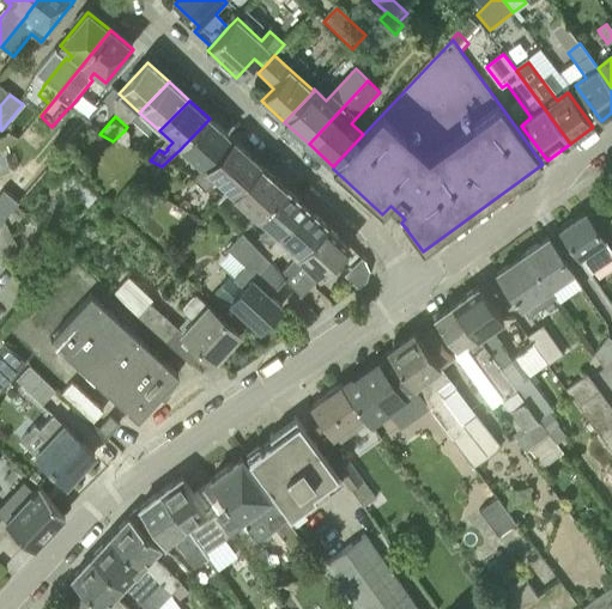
[(188,158),(200,169),(229,136),(210,119),(180,150),(162,166),(163,168),(164,166),(173,175),(188,158)]
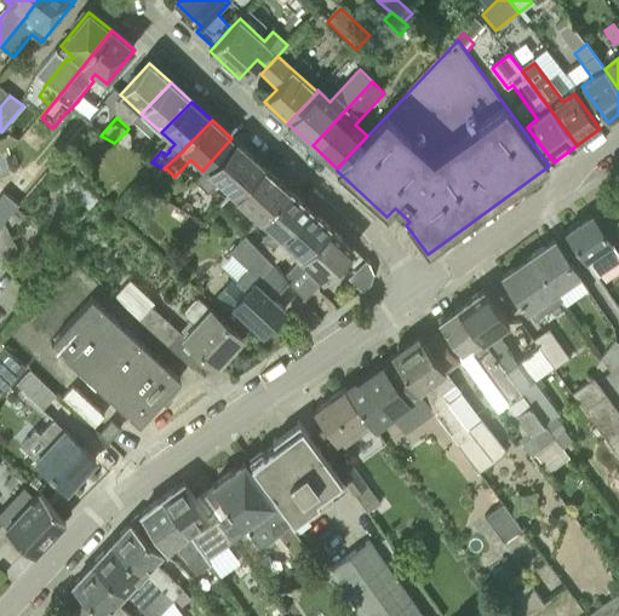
[(126,132),(114,143),(130,151),(137,143),(126,132)]
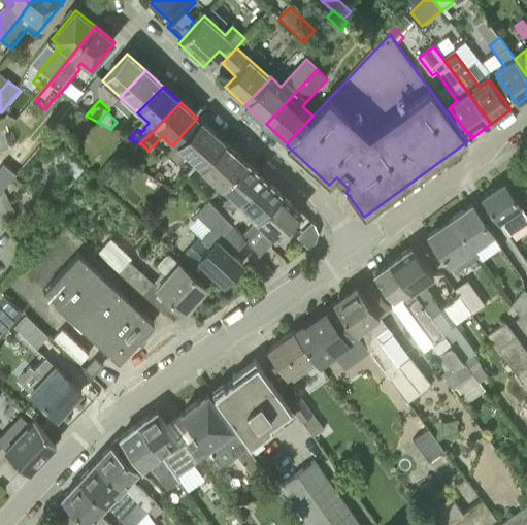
[(187,157),(202,170),(226,144),(203,124),(179,150),(177,148),(168,158),(177,167),(187,157)]
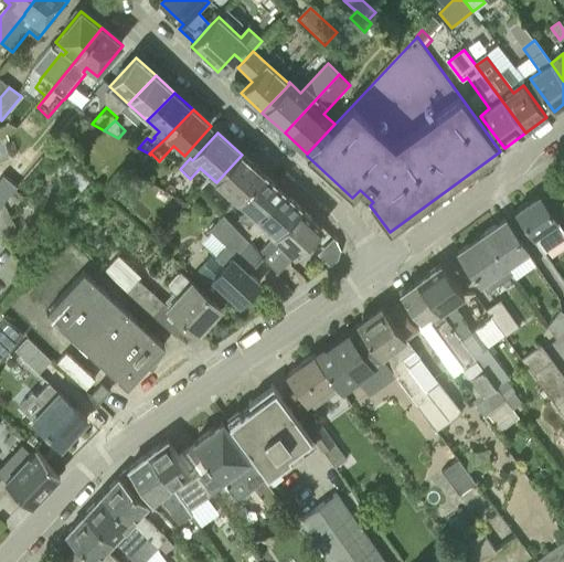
[(216,182),(237,203),(263,175),(242,155),(216,182)]
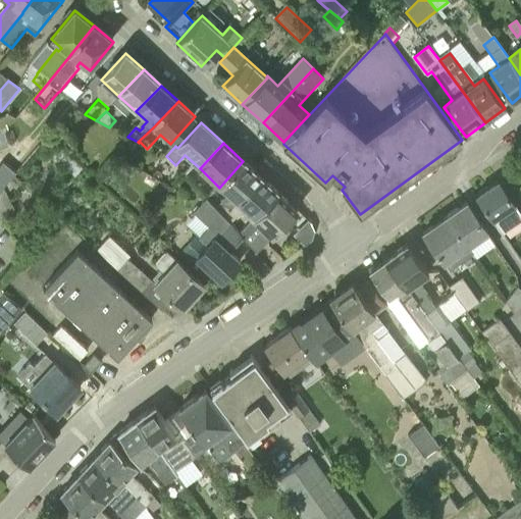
[(11,157),(0,168),(0,191),(14,175),(12,174),(20,165),(11,157)]
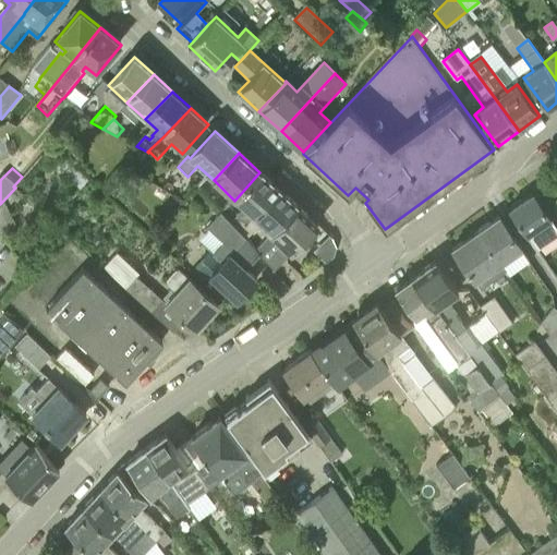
[(238,218),(232,225),(239,233),(279,191),(259,172),(234,201),(244,209),(237,217),(238,218)]
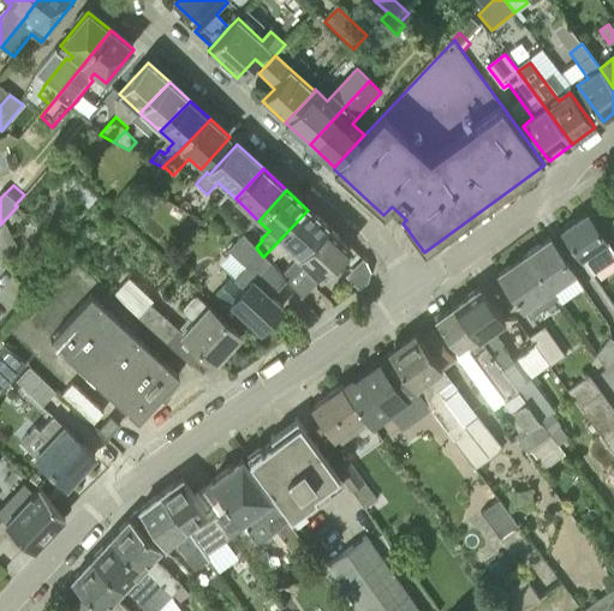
[(18,208),(11,216),(19,225),(27,216),(18,208)]
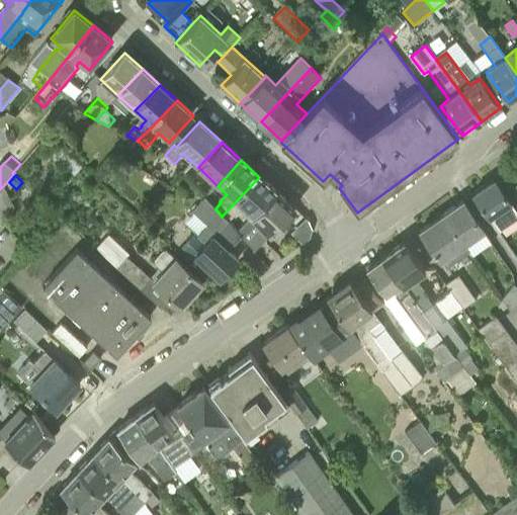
[(243,211),(252,221),(277,193),(259,177),(222,217),(230,225),(236,219),(243,211)]
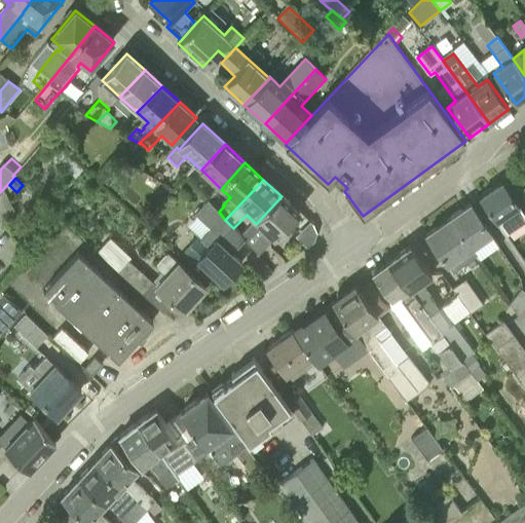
[(524,226),(524,217),(501,183),(480,198),(508,237),(524,226)]
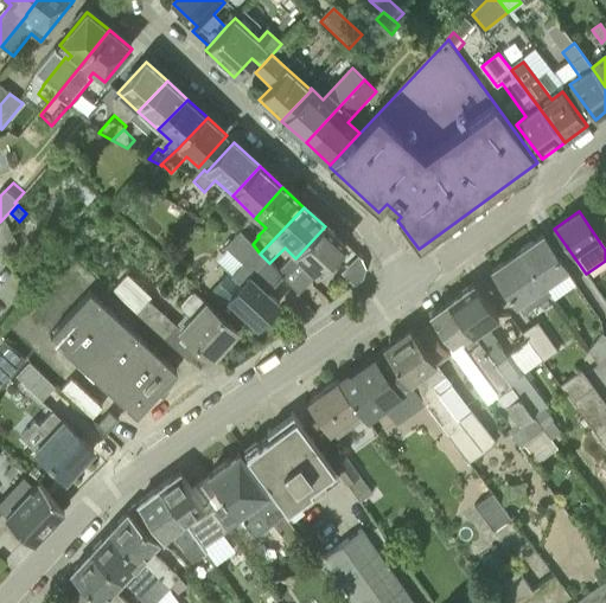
[(289,263),(279,274),(284,278),(299,295),(317,278),(330,263),(340,251),(346,245),(325,226),(295,258),(289,264),(289,263)]
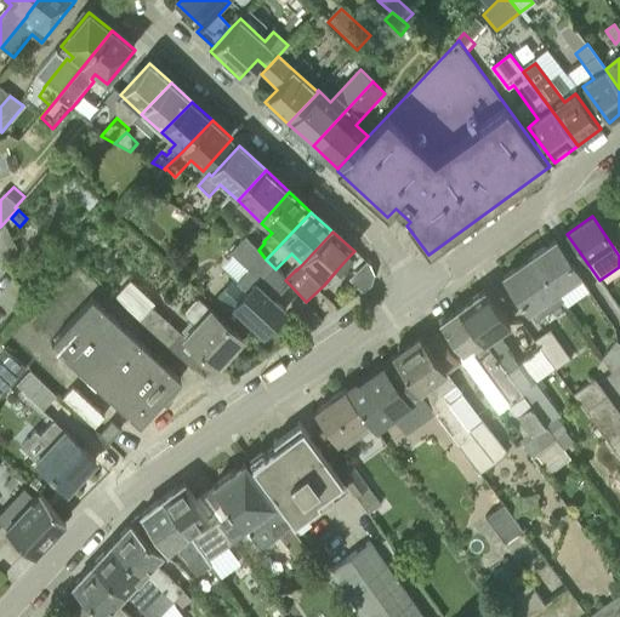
[(246,293),(232,308),(265,337),(286,313),(274,302),(290,285),(285,280),(276,269),(266,260),(257,251),(259,250),(245,236),(231,253),(250,272),(238,284),(246,293)]
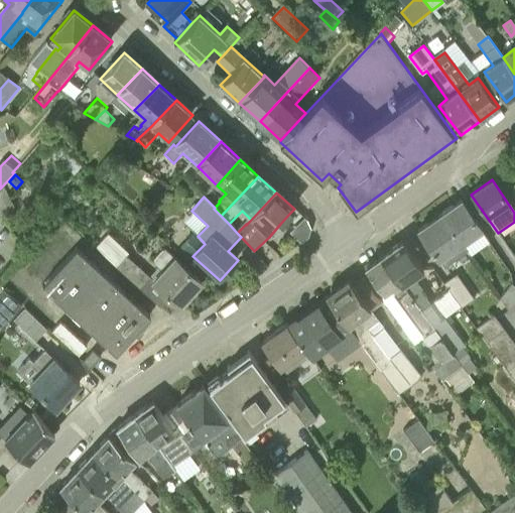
[(482,231),(462,202),(441,216),(462,245),(482,231)]
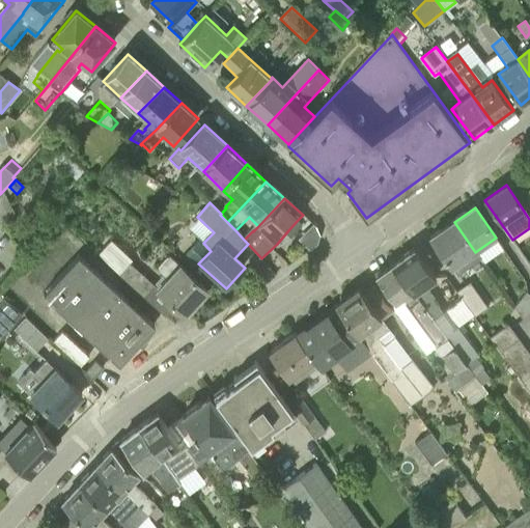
[(464,260),(475,252),(454,222),(430,238),(457,277),(470,269),(464,260)]
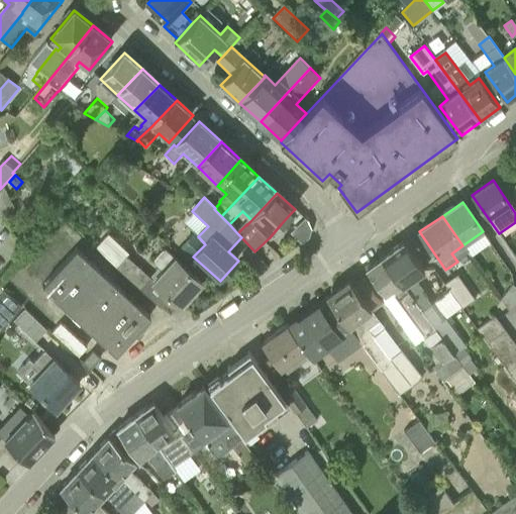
[(93,249),(114,263),(123,248),(103,234),(93,249)]
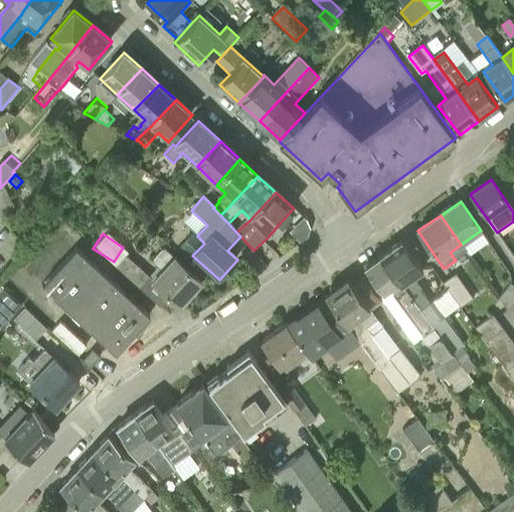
[(413,279),(422,272),(401,242),(381,257),(408,296),(462,367),(468,375),(477,368),(470,359),(471,357),(463,348),(465,346),(433,302),(430,304),(420,292),(422,290),(413,279)]
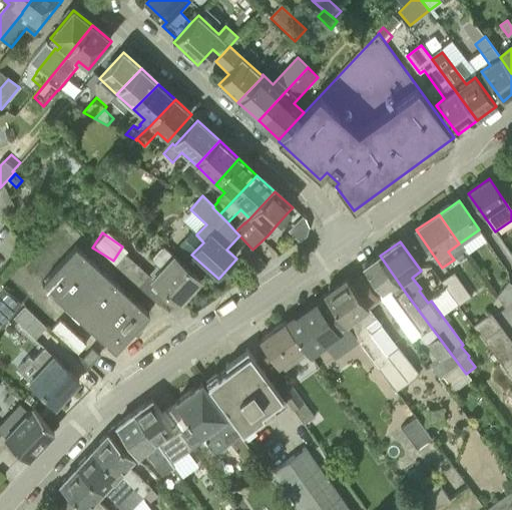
[(76,247),(42,285),(116,352),(149,316),(76,247)]
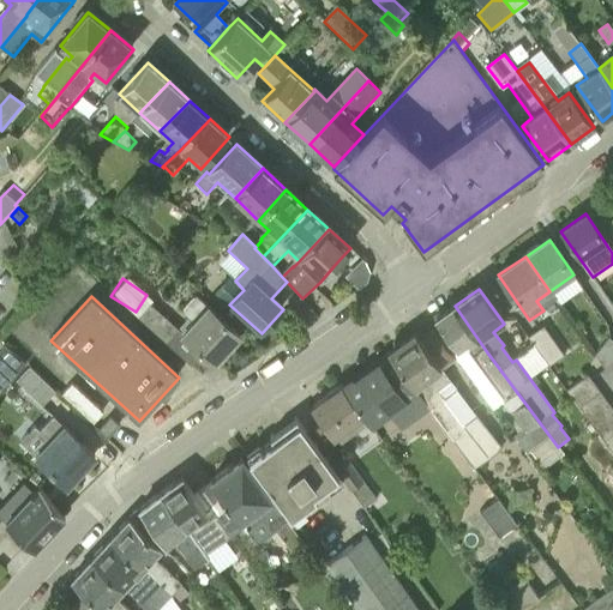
[(181,336),(203,355),(214,364),(240,337),(197,296),(182,312),(193,321),(181,336)]
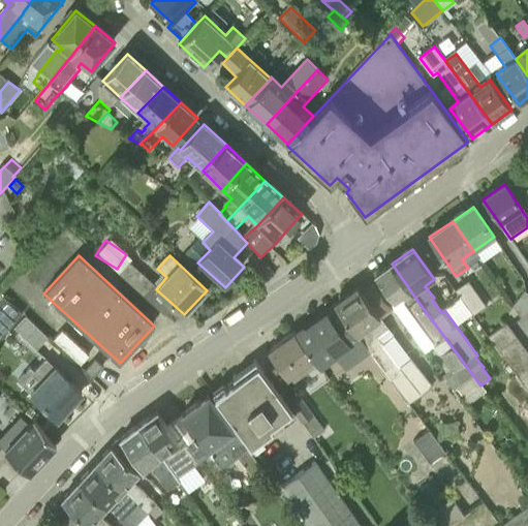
[(120,275),(144,297),(154,284),(131,264),(120,275)]
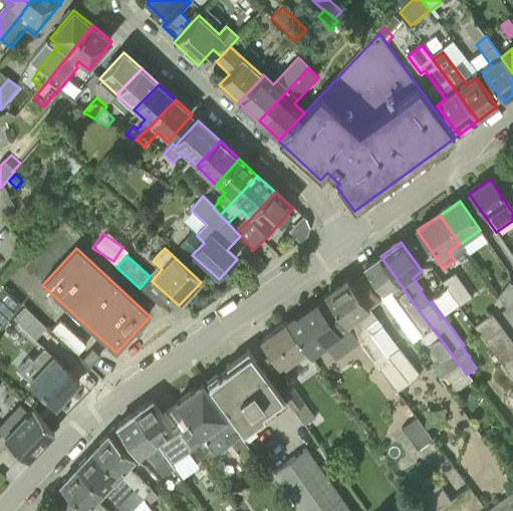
[(441,382),(461,366),(408,295),(380,256),(363,268),(382,295),(392,288),(395,291),(391,294),(422,337),(421,338),(439,363),(431,370),(441,382)]
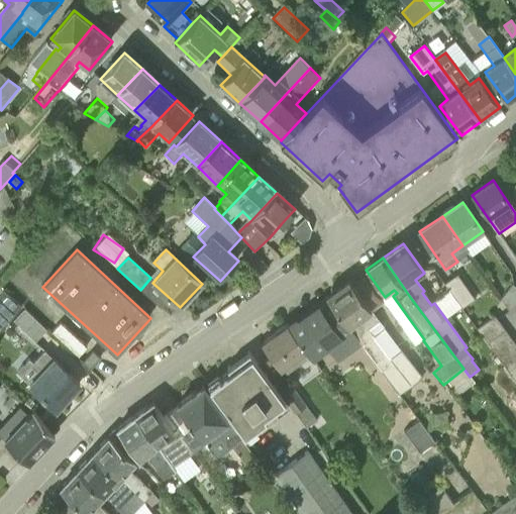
[(475,301),(457,276),(445,285),(462,310),(475,301)]
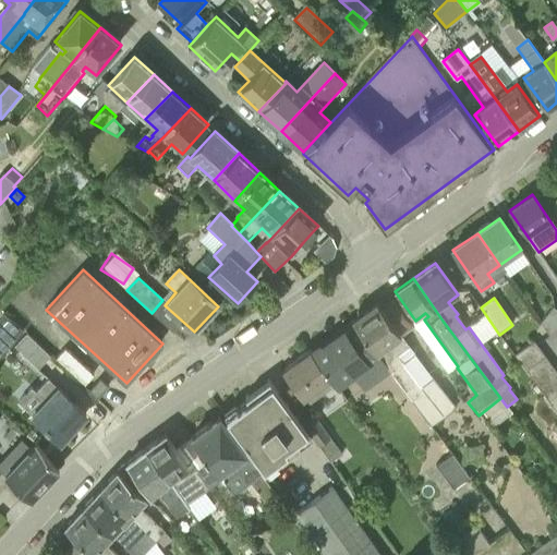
[(410,348),(402,337),(414,328),(395,302),(383,311),(377,304),(352,323),(360,333),(380,360),(382,359),(432,427),(456,408),(433,378),(422,387),(399,357),(410,348)]
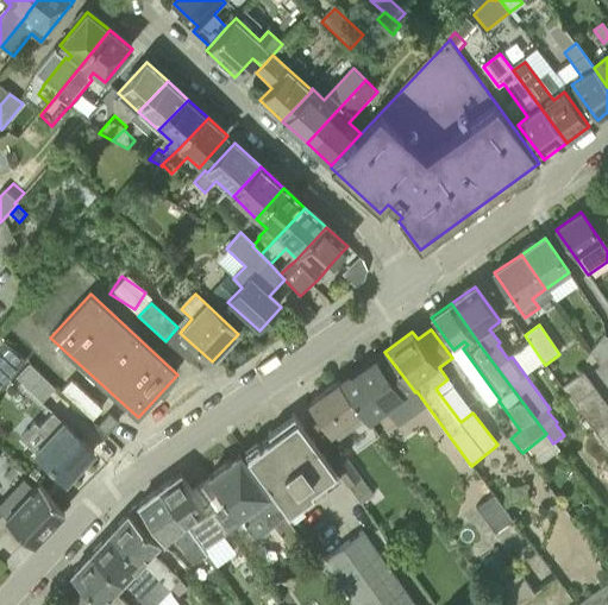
[(607,338),(605,336),(590,354),(601,369),(607,360),(607,338)]
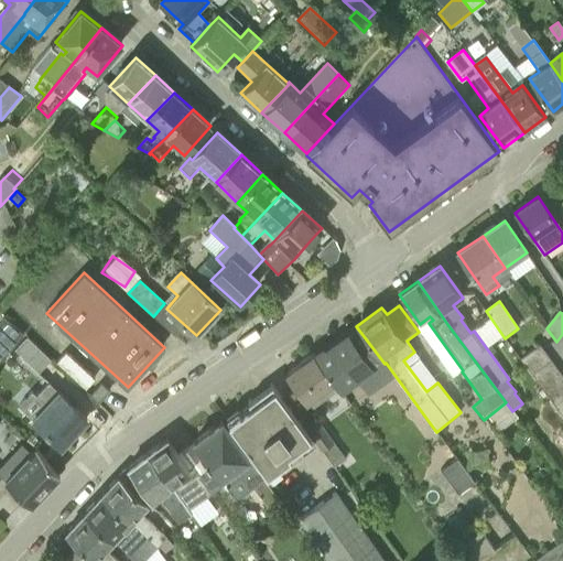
[(6,316),(0,321),(0,362),(25,335),(6,316)]
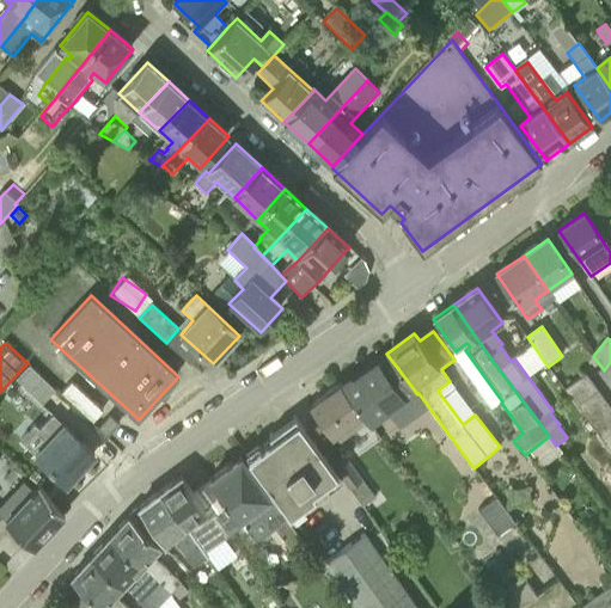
[(389,415),(417,394),(395,364),(383,373),(378,366),(344,388),(368,423),(371,428),(389,415)]
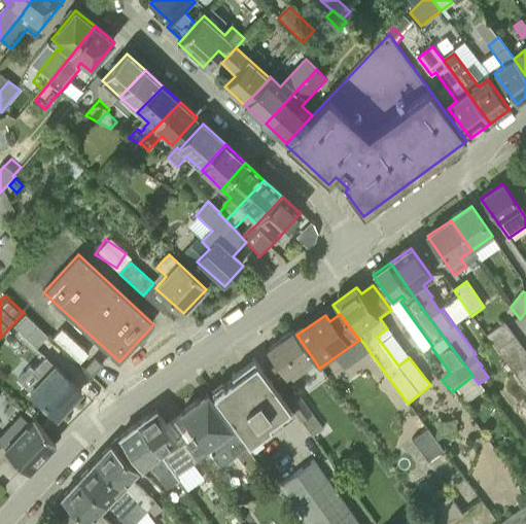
[(48,338),(26,315),(14,328),(37,350),(48,338)]
